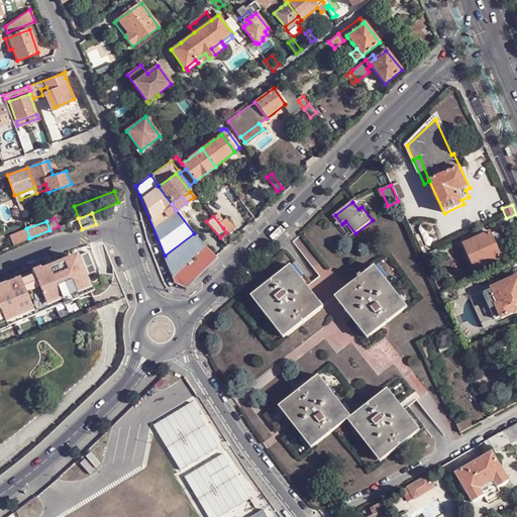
[(226,232),(232,240),(237,236),(228,224),(223,228),(226,232)]
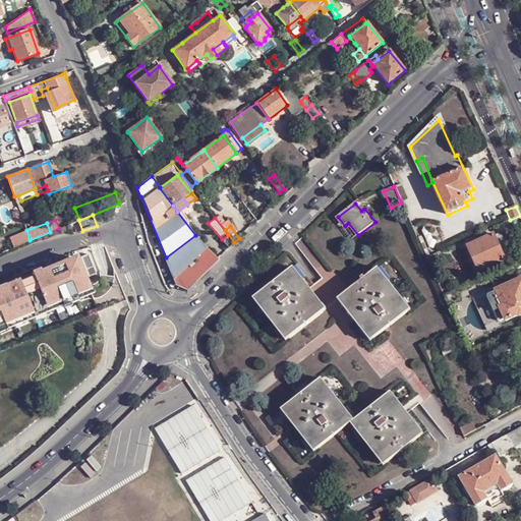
[(501,233),(494,236),(504,258),(511,255),(501,233)]
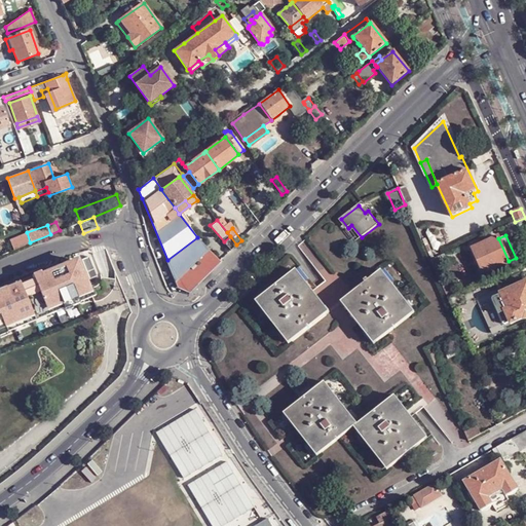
[(230,250),(236,245),(230,236),(224,241),(230,250)]
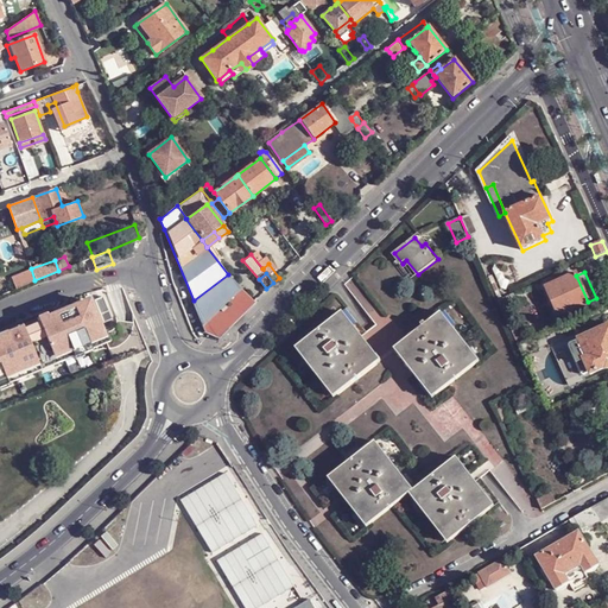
[(219,339),(254,304),(253,303),(229,274),(228,274),(194,301),(192,301),(206,333),(219,339)]
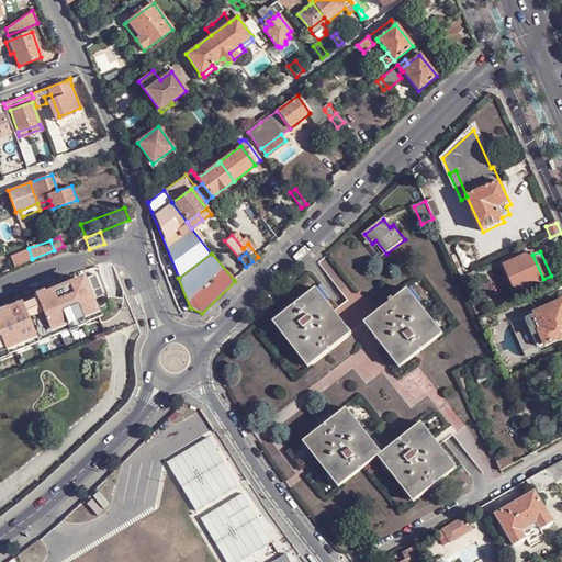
[(516,293),(543,281),(543,279),(532,255),(531,254),(504,266),(516,293)]
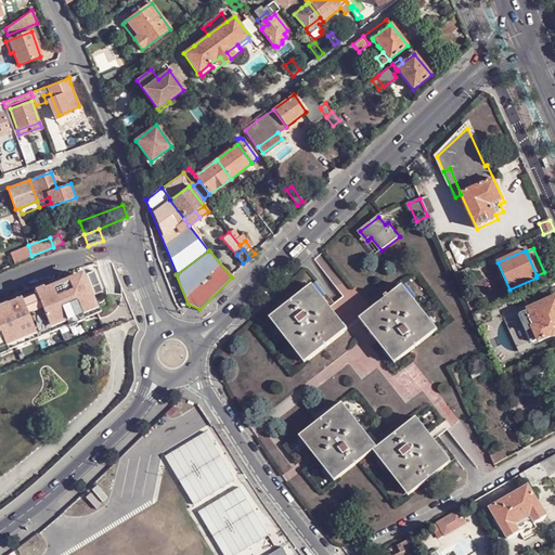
[(3,260),(7,267),(25,259),(24,257),(22,253),(3,260)]
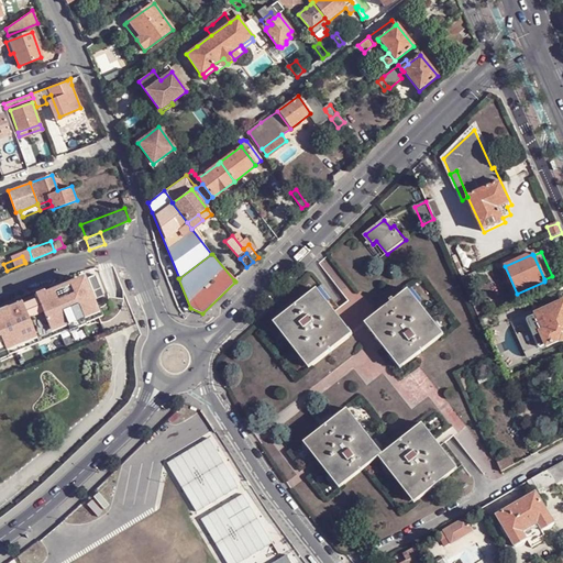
[(472,284),(483,278),(479,271),(462,278),(465,286),(472,284)]
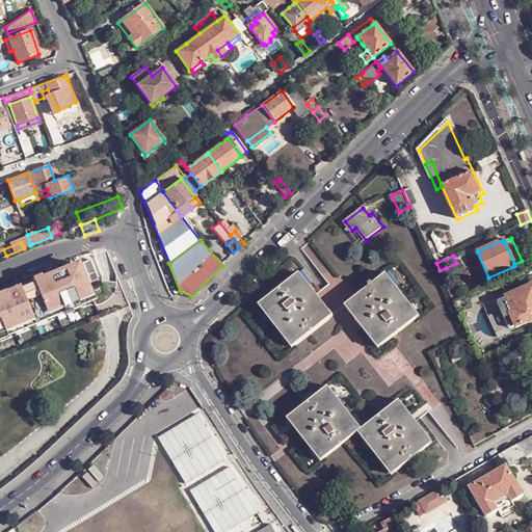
[(82,262),(90,282),(98,278),(90,259),(82,262)]
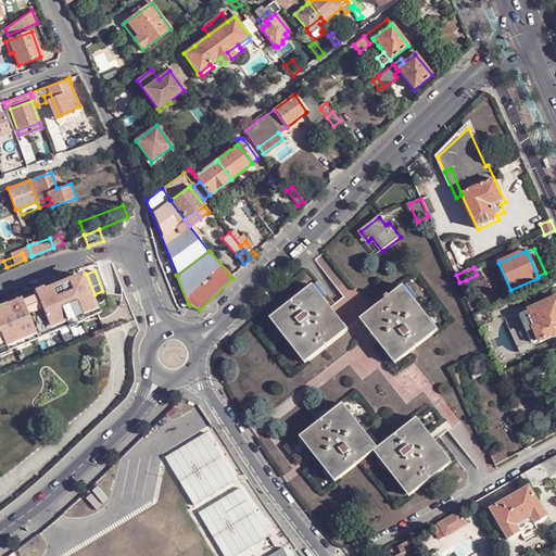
[(0,354),(0,355),(0,354),(0,349),(13,343),(15,348),(24,344),(21,338),(49,326),(51,332),(60,329),(59,325),(74,318),(76,324),(84,319),(81,312),(96,306),(95,303),(83,275),(67,281),(68,282),(62,286),(45,292),(43,289),(35,292),(36,294),(22,301),(8,306),(7,304),(0,306),(0,354)]
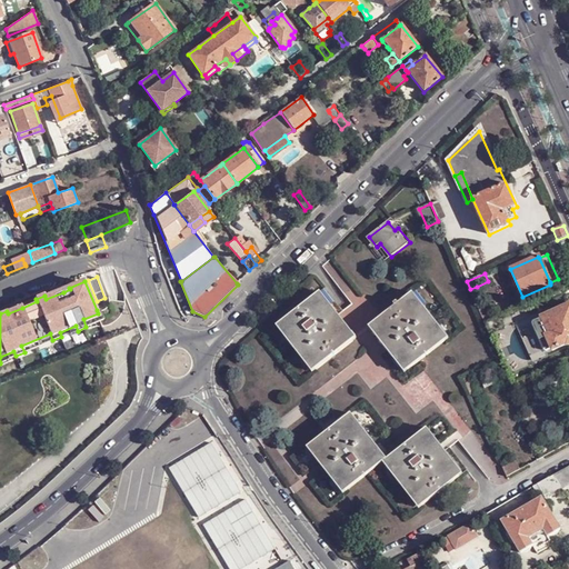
[(46,299),(63,292),(60,286),(35,297),(36,299),(45,296),(46,299)]
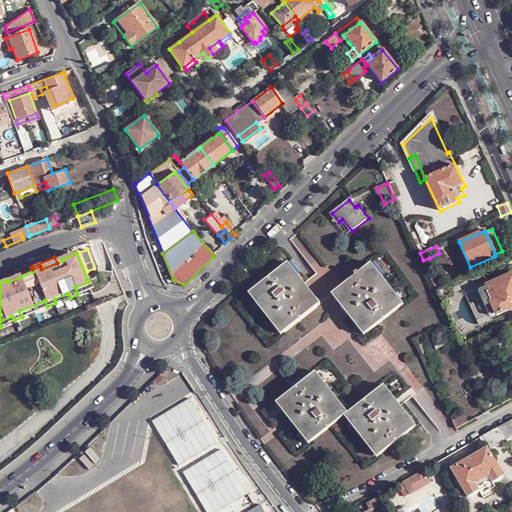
[(428,272),(433,270),(431,265),(432,264),(429,258),(423,260),(428,272)]
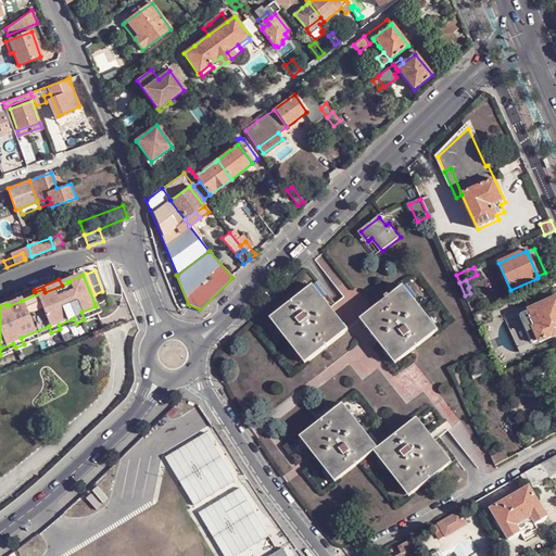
[(333,305),(316,282),(314,286),(330,307),(333,305)]
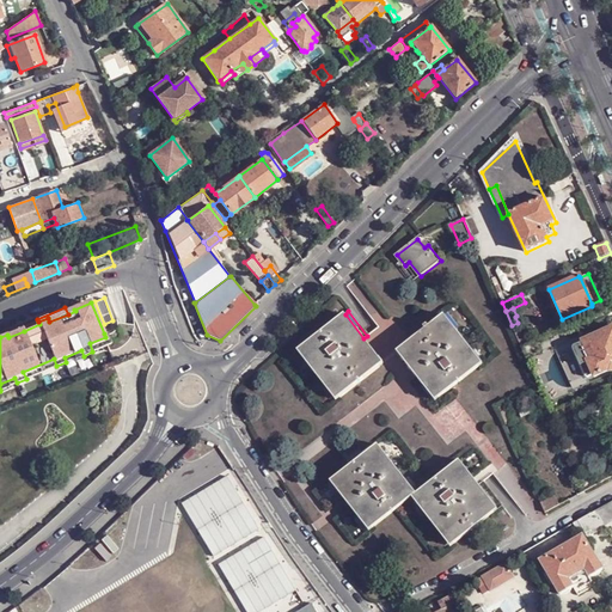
[(336,401),(383,363),(363,338),(346,314),(297,350),(336,401)]
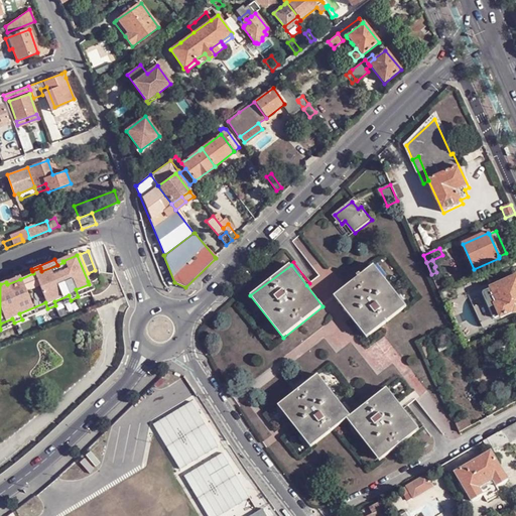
[(368,339),(406,307),(375,265),(372,268),(370,267),(369,268),(370,269),(362,276),(361,274),(358,276),(359,277),(335,296),(368,339)]
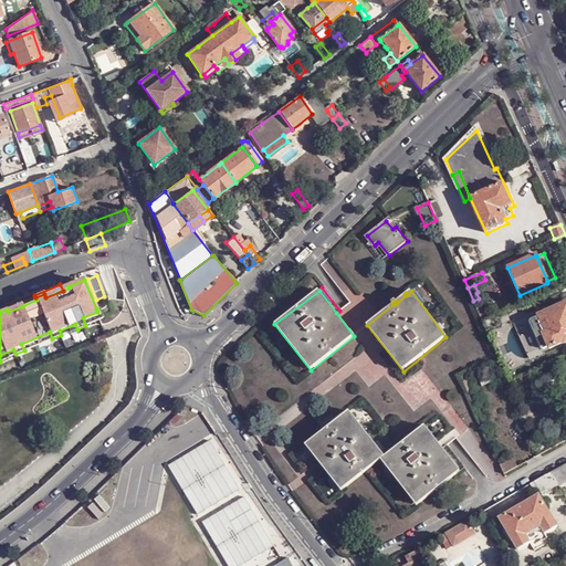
[(482,321),(489,317),(480,297),(479,299),(473,301),(482,321)]
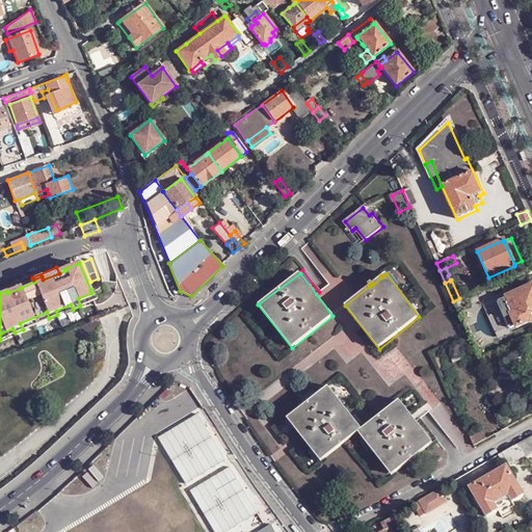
[(5,289),(6,291),(7,293),(21,288),(19,284),(5,289)]
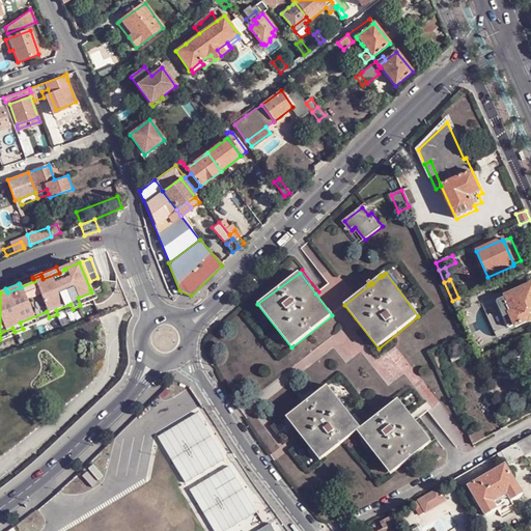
[(505,298),(499,301),(506,318),(510,328),(516,325),(518,326),(527,322),(528,323),(530,320),(530,284),(504,297),(505,298)]
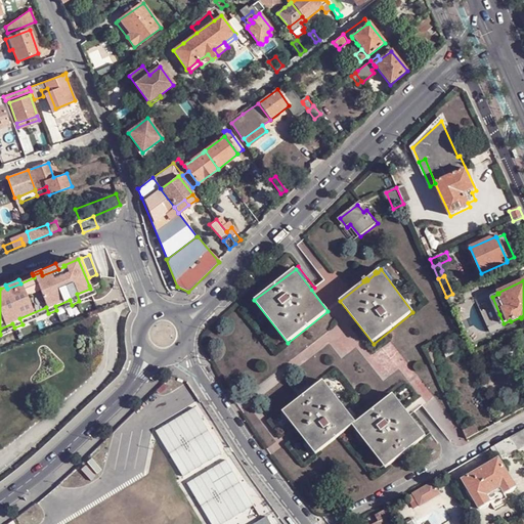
[(0,336),(89,299),(94,299),(92,295),(90,289),(77,294),(79,301),(72,305),(70,300),(55,306),(56,310),(48,313),(46,307),(19,318),(23,324),(14,328),(12,323),(0,329),(0,334),(0,335),(0,334),(0,336)]
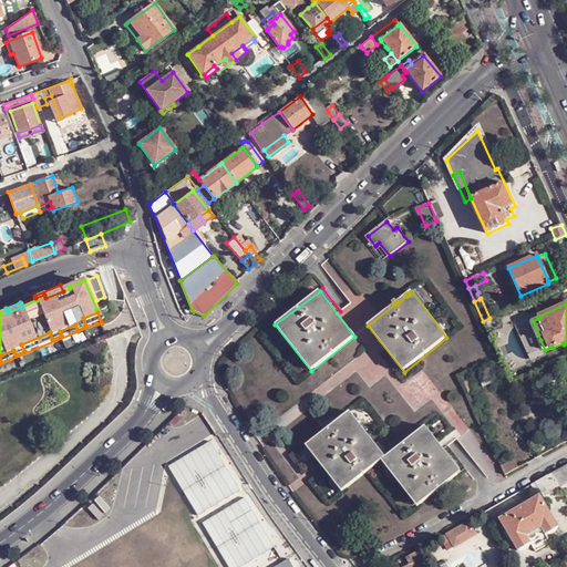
[(483,321),(488,334),(494,332),(504,327),(497,315),(490,318),(483,321)]
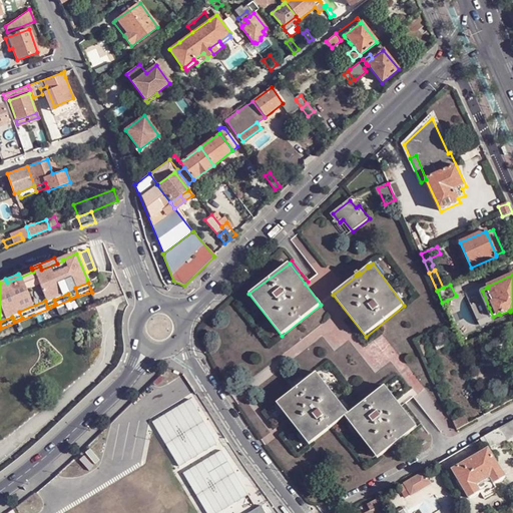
[(424,357),(429,354),(423,340),(418,343),(424,357)]
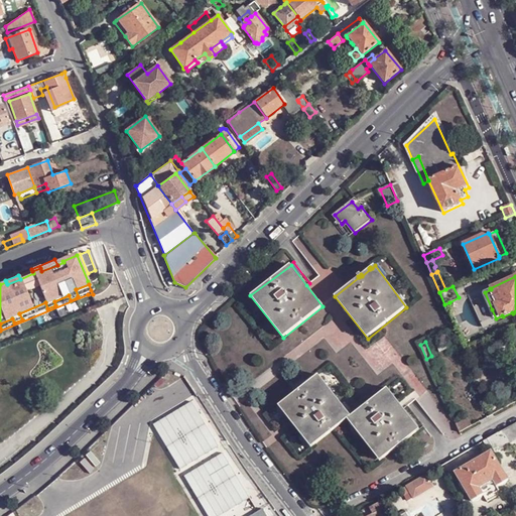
[(348,419),(350,416),(317,375),(278,406),(310,447),(348,419)]
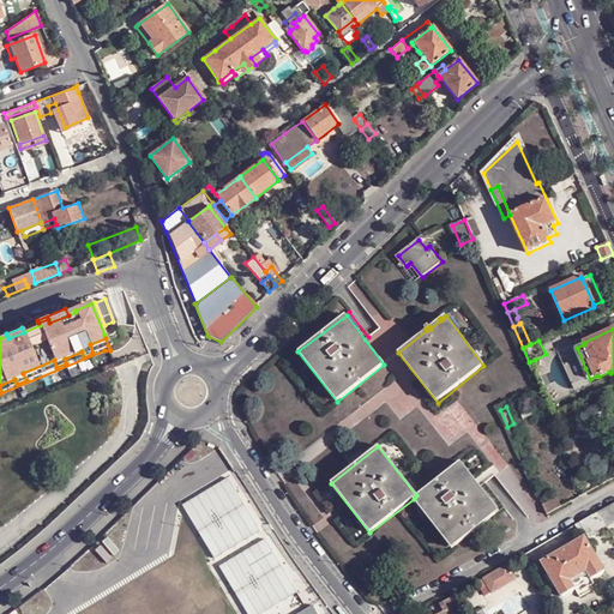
[(452,549),(499,512),(461,462),(414,499),(452,549)]
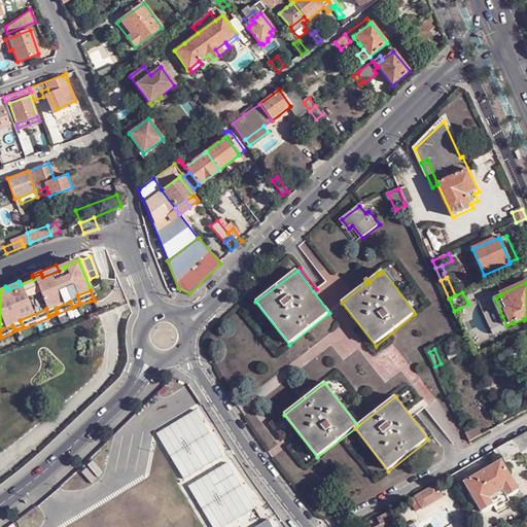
[(196,410),(156,434),(184,480),(223,456),(196,410)]
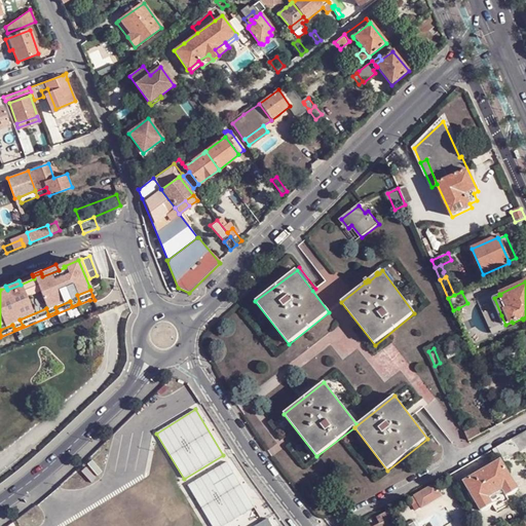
[(468,441),(481,435),(477,426),(464,433),(468,441)]
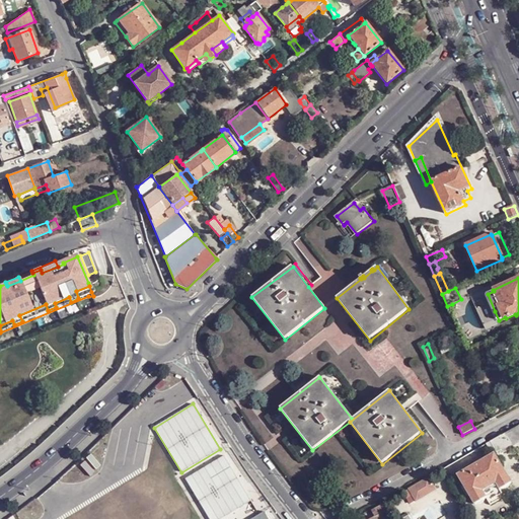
[(518,427),(507,434),(514,446),(518,443),(518,427)]
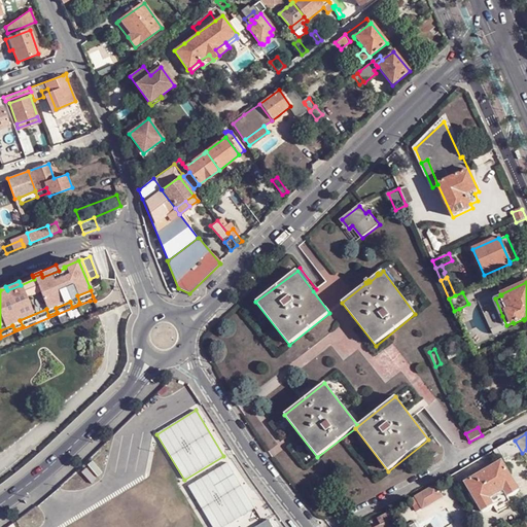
[(508,460),(522,453),(515,441),(511,443),(497,449),(500,454),(503,453),(508,460)]
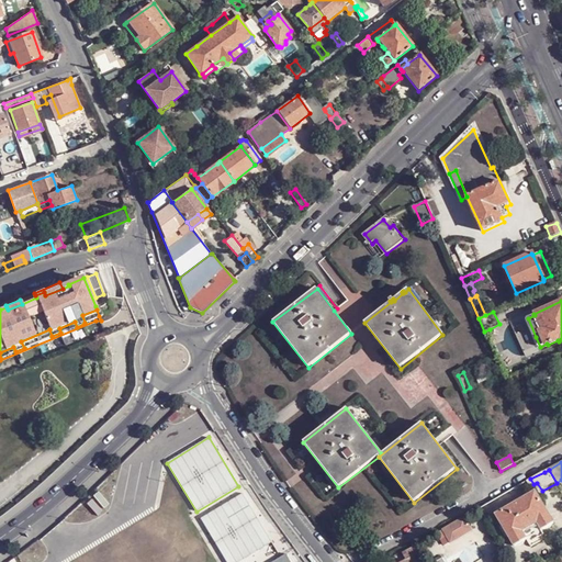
[(497,515),(516,547),(527,540),(523,531),(538,524),(542,531),(554,525),(536,492),(520,501),(516,503),(497,515)]
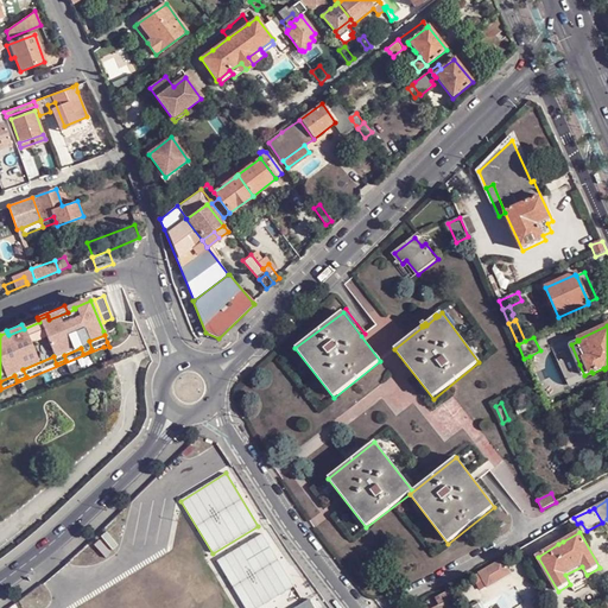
[(263,533),(217,561),(246,607),(259,607),(296,587),(263,533)]
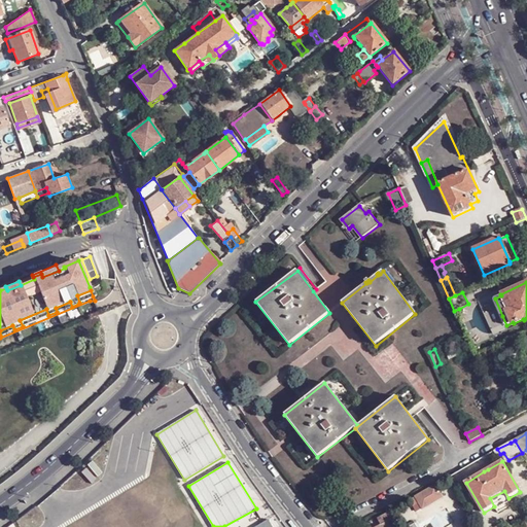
[(423,501),(436,494),(432,487),(419,495),(423,501)]
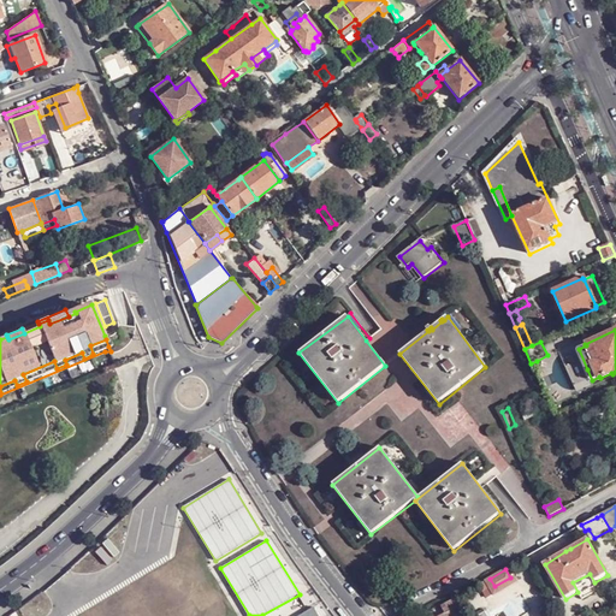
[(573,582),(578,592),(594,582),(590,574),(573,582)]
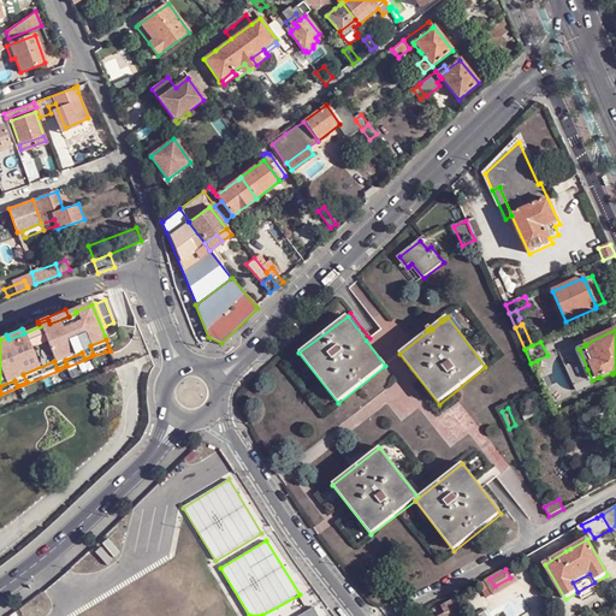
[(446,614),(460,606),(456,598),(443,605),(446,614)]
